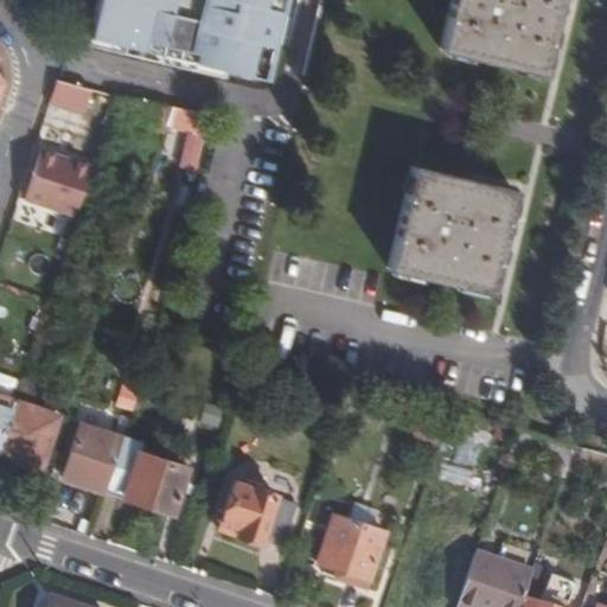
[(95,0),(87,37),(158,53),(159,51),(191,59),(190,62),(261,78),(279,0),(95,0)]
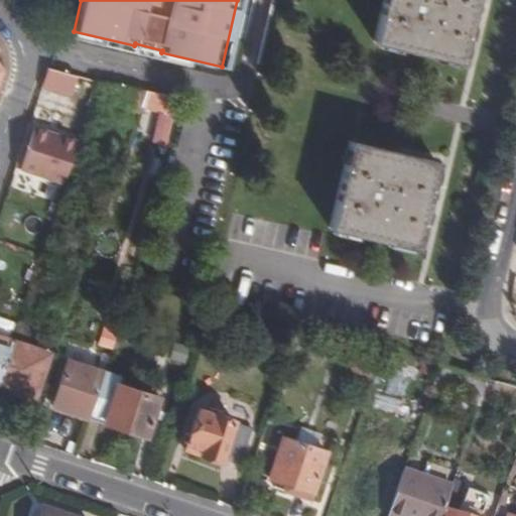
[(384,0),(374,42),(462,63),(477,0),(384,0)]
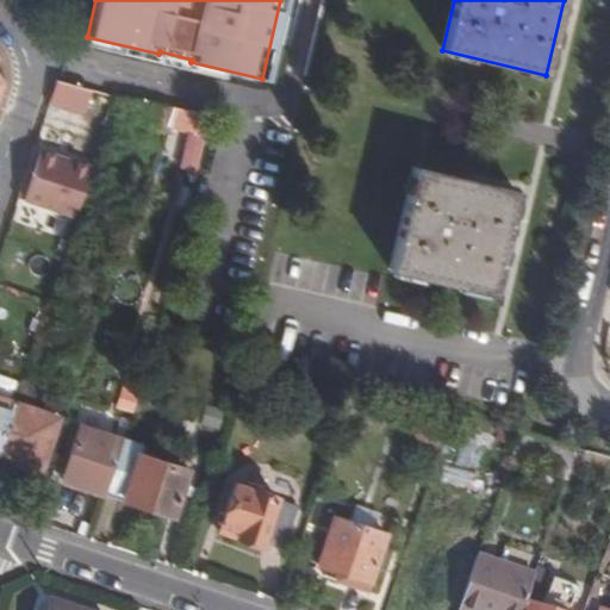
[(83,113),(91,89),(56,79),(49,104),(83,113)]
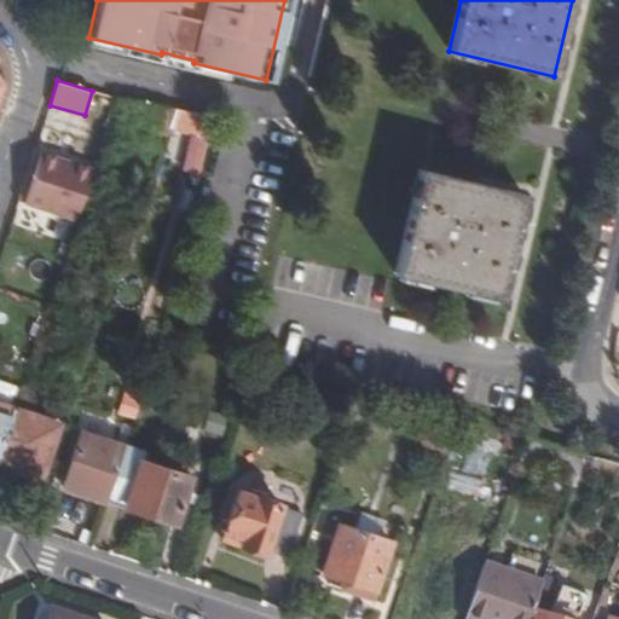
[(116,96),(111,109),(171,127),(178,109),(140,100),(116,96)]
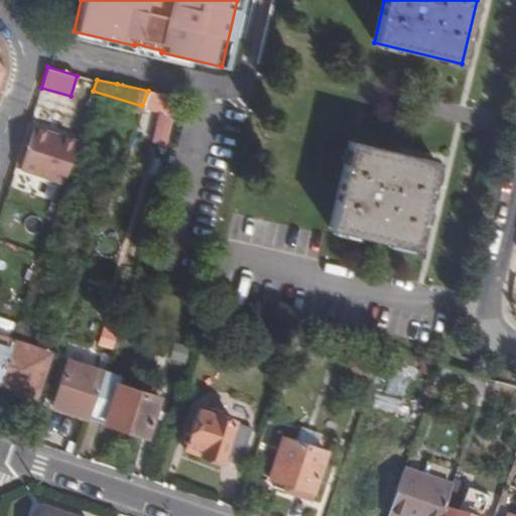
[(148,91),(142,106),(165,113),(174,116),(178,97),(148,91)]
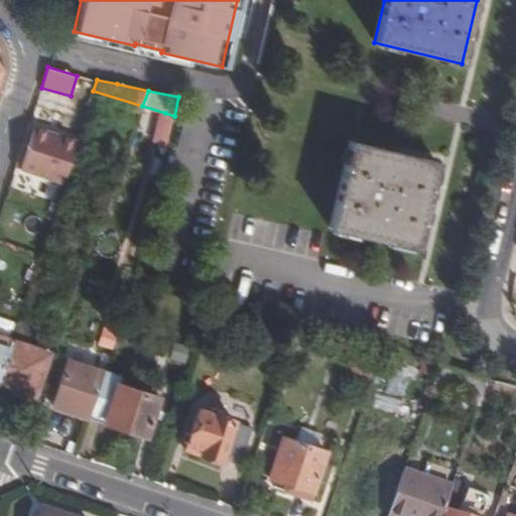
[(165,113),(157,148),(166,150),(174,116),(165,113)]
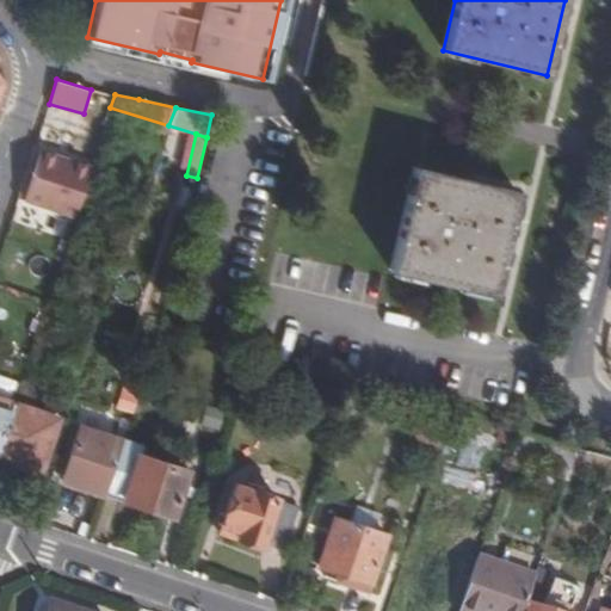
[(18,197),(23,199),(39,149),(34,148),(18,197)]
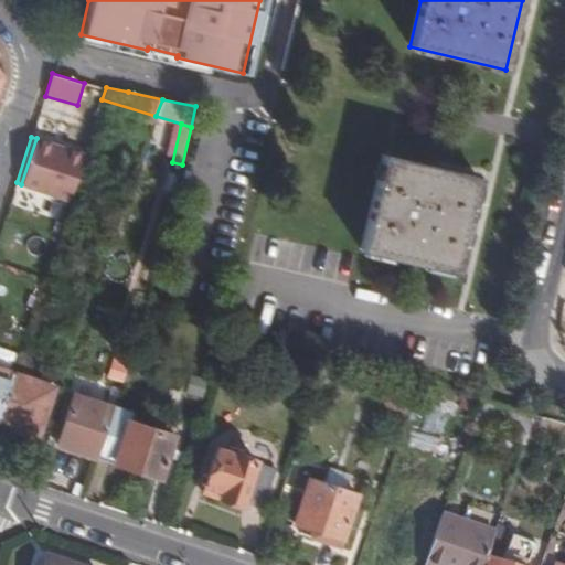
[(21,184),(70,200),(84,153),(36,138),(21,184)]
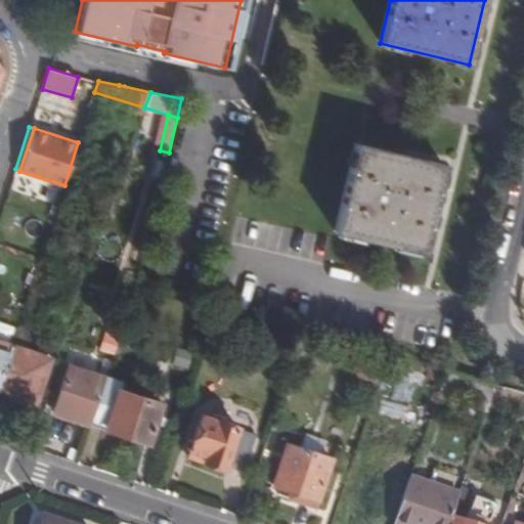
[(356,144),(336,231),(423,253),(444,165),(356,144)]
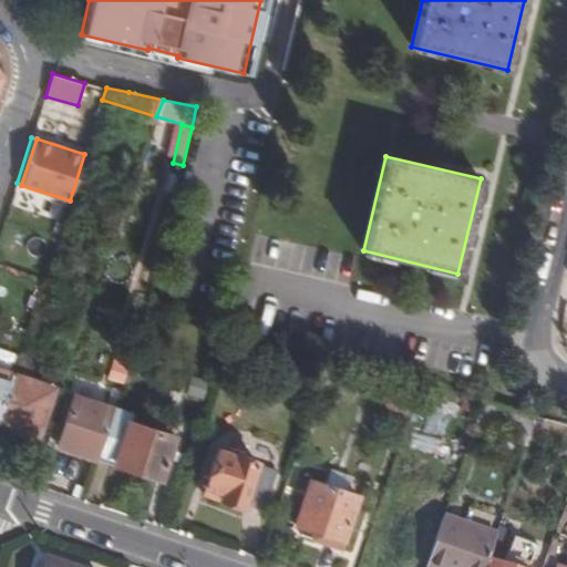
[(20,356),(13,377),(27,382),(34,360),(20,356)]
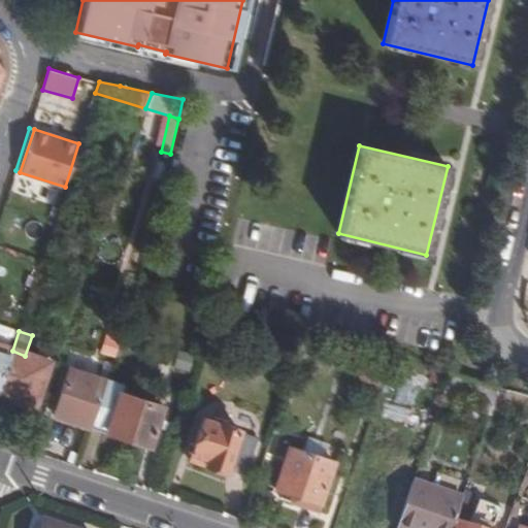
[(0,347),(0,387),(12,351),(0,347)]
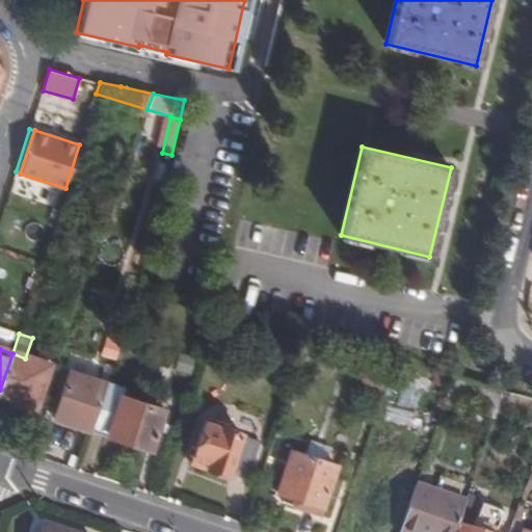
[(12,353),(0,390),(0,401),(34,414),(50,367),(25,358),(12,353)]
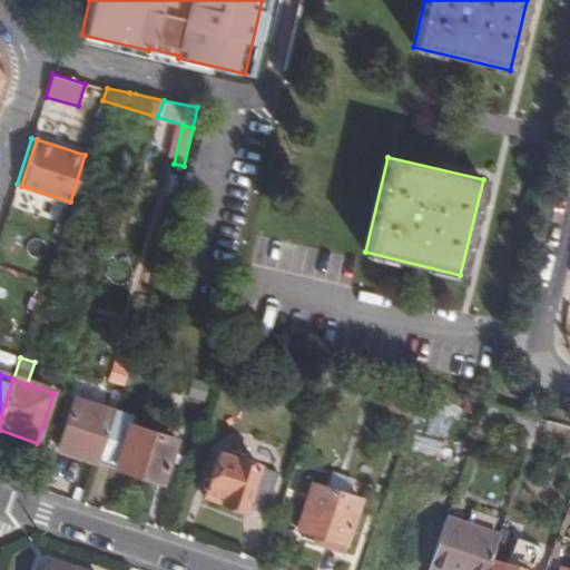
[(114,393),(107,412),(114,414),(114,412),(116,412),(121,395),(114,393)]
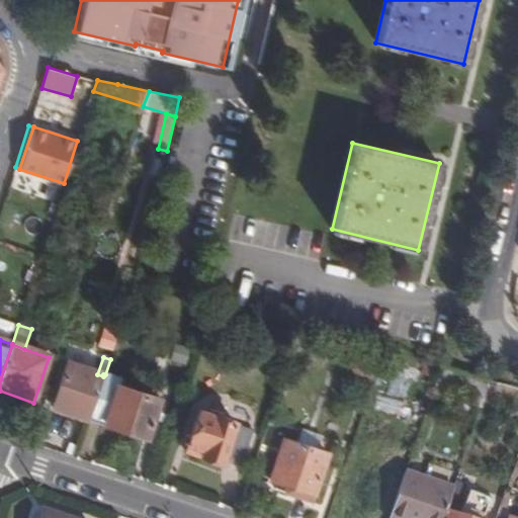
[(68,364),(53,410),(90,422),(103,376),(97,374),(68,364)]
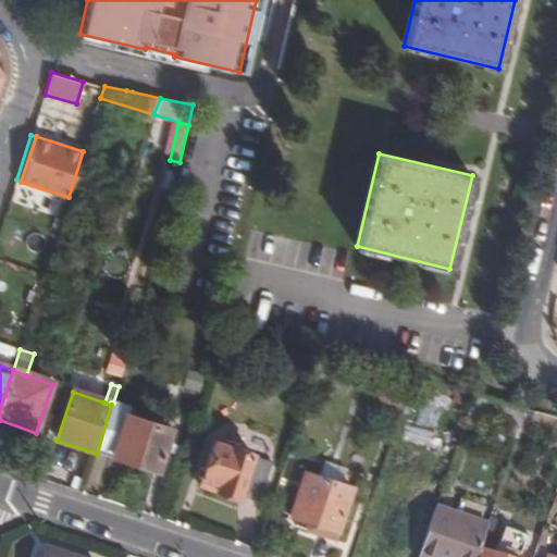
[(111,405),(97,454),(115,460),(116,458),(157,472),(171,431),(128,417),(131,409),(113,403),(111,403),(111,405)]
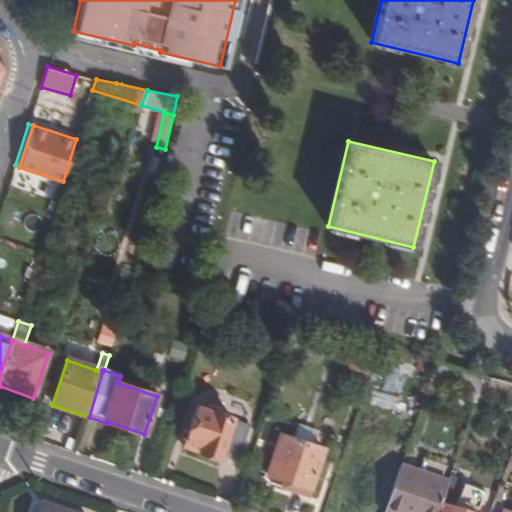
[(198,408),(185,446),(218,458),(220,456),(238,462),(250,425),(198,408)]
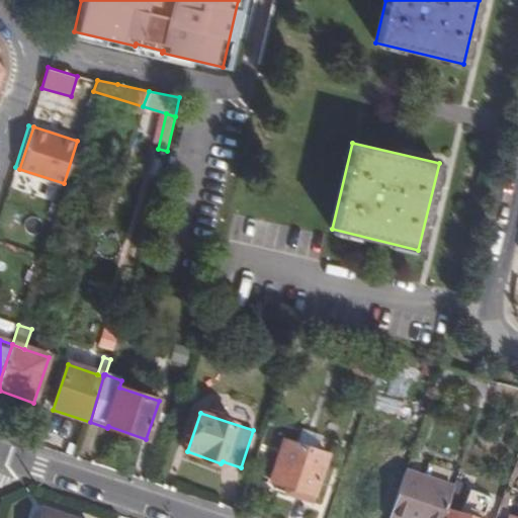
[(300,433),(296,444),(318,451),(321,441),(300,433)]
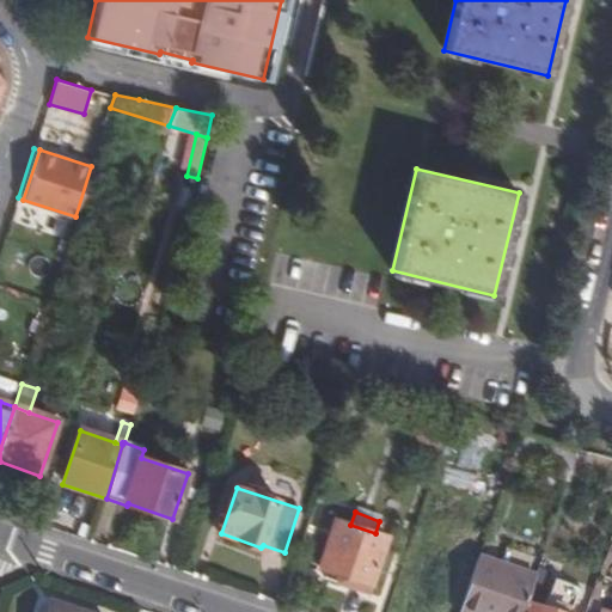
[(340,521),(323,569),(373,587),(390,537),(375,533),(350,525),(340,521)]
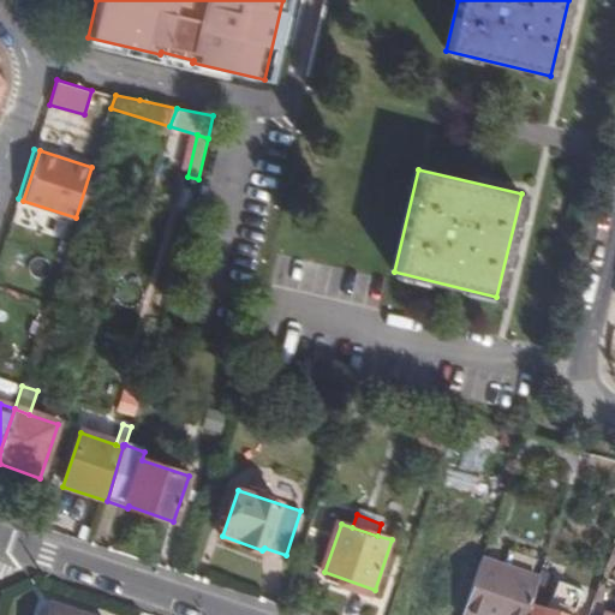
[(481,563),(464,614),(526,614),(538,581),(481,563)]
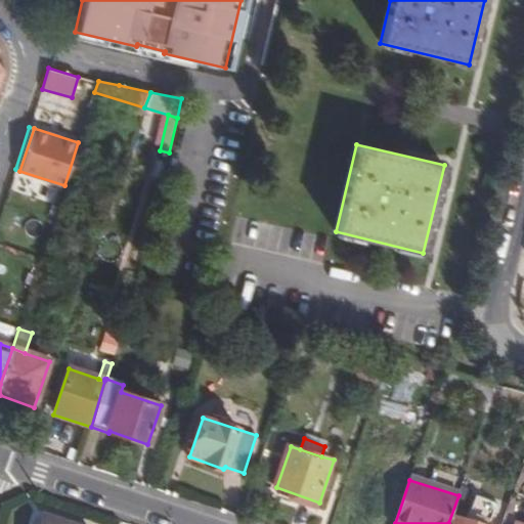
[(454,520),(452,523),(484,523),(489,512),(475,507),(476,501),(471,499),(463,523),(454,520)]
